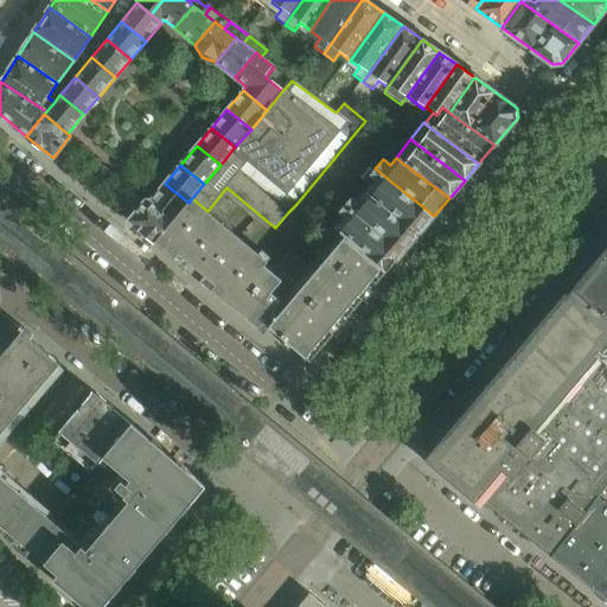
[(434,216),(375,168),(368,177),(379,186),(371,197),(417,235),(434,216)]
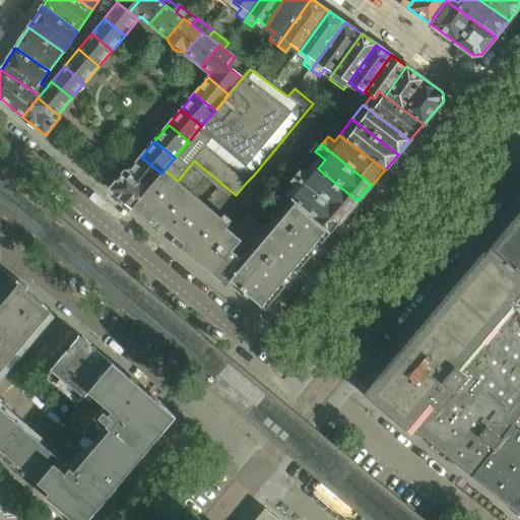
[(161,174),(141,157),(129,173),(149,189),(161,174)]
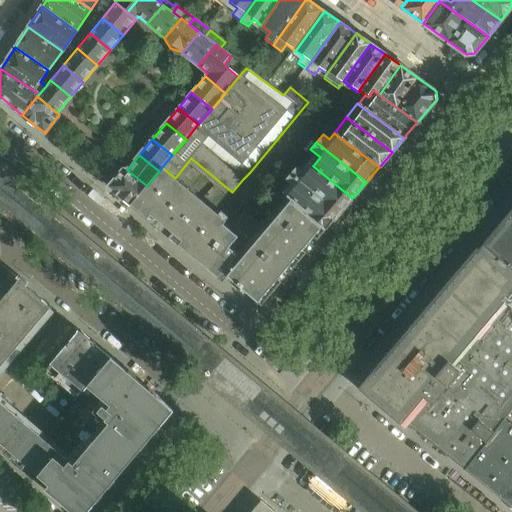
[(352,198),(313,166),(307,174),(297,166),(291,172),(340,212),(352,198)]
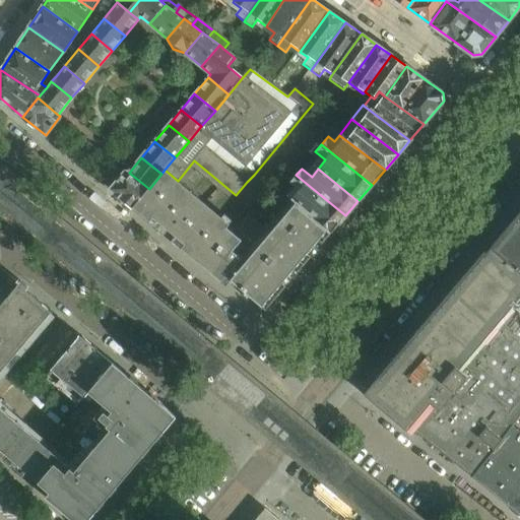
[(230,224),(178,181),(165,170),(161,174),(149,189),(133,208),(165,234),(168,230),(178,238),(185,244),(181,248),(198,262),(228,228),(230,224)]
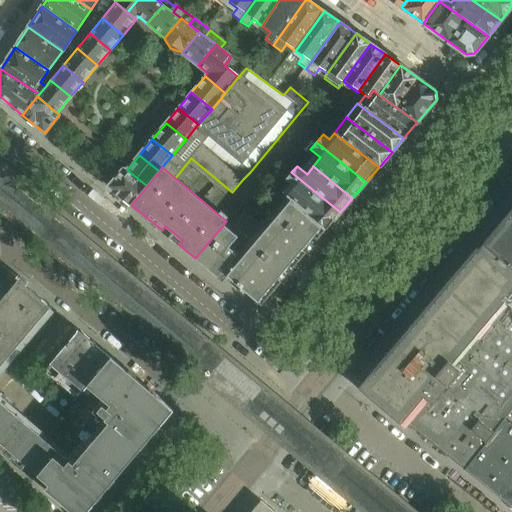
[(147,186),(127,170),(124,168),(109,187),(131,205),(147,186)]
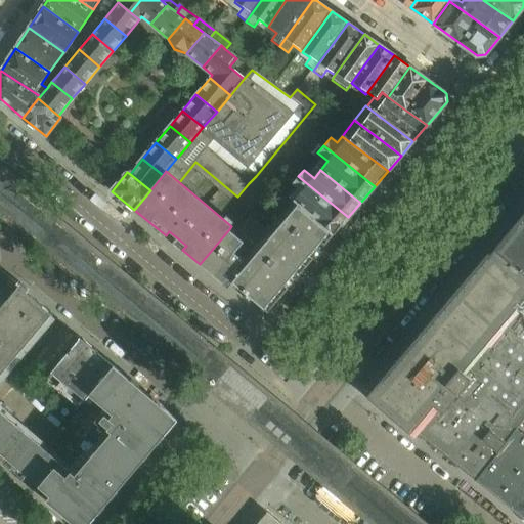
[(348,217),(298,176),(292,184),(301,191),(294,200),(299,204),(298,204),(334,234),(348,217)]
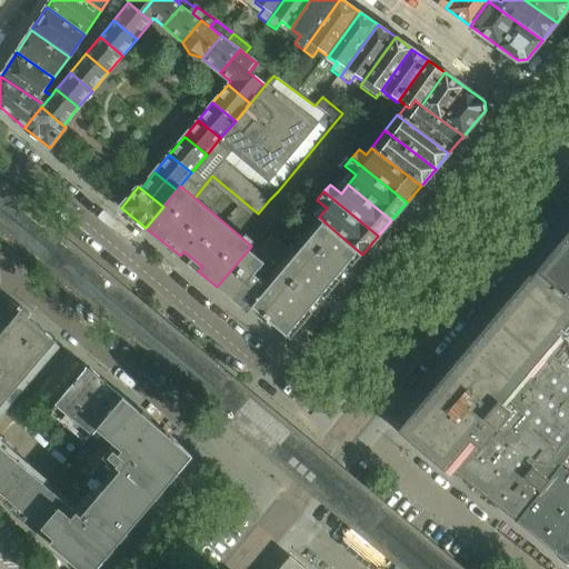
[(0,219),(12,205),(0,193),(0,219)]
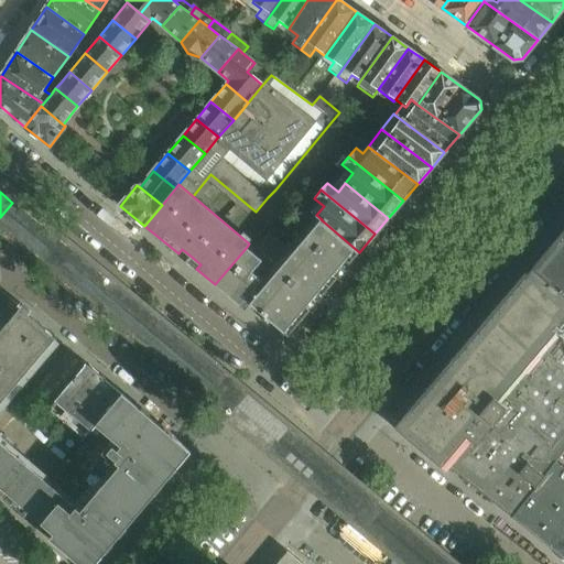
[(359,252),(321,219),(293,252),(251,304),(266,316),(269,312),(275,317),(271,322),(289,336),(359,252)]
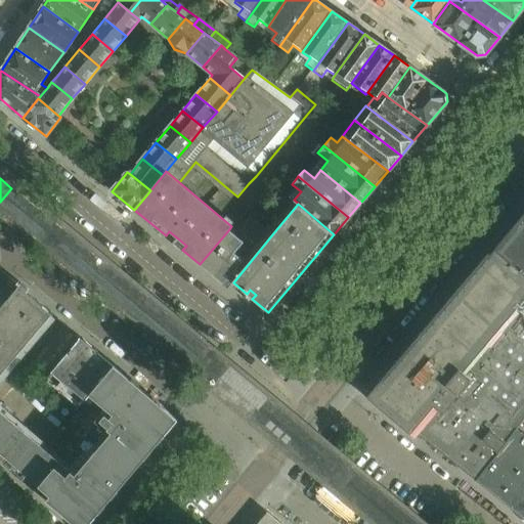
[(523,214),(490,254),(523,279),(523,214)]
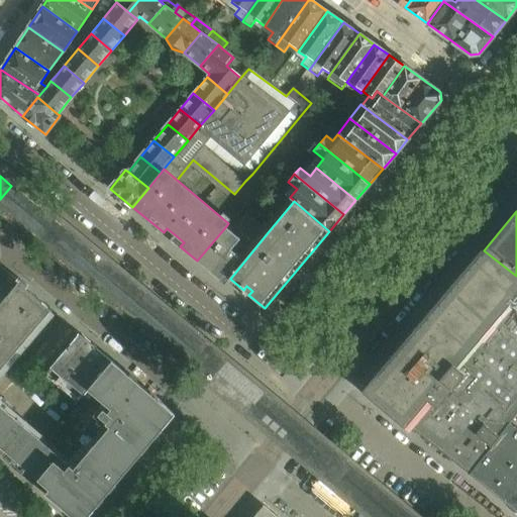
[(230,279),(269,231),(247,214),(234,229),(233,229),(232,231),(226,226),(197,261),(220,281),(225,275),(230,279)]
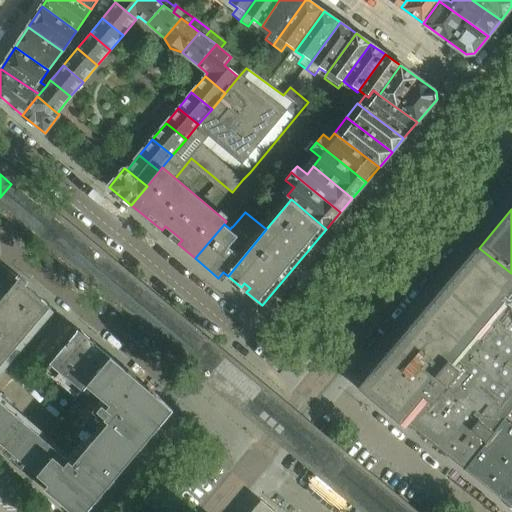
[(511,273),(479,248),(477,247),(358,387),(401,423),(404,420),(465,469),(511,410),(511,273)]
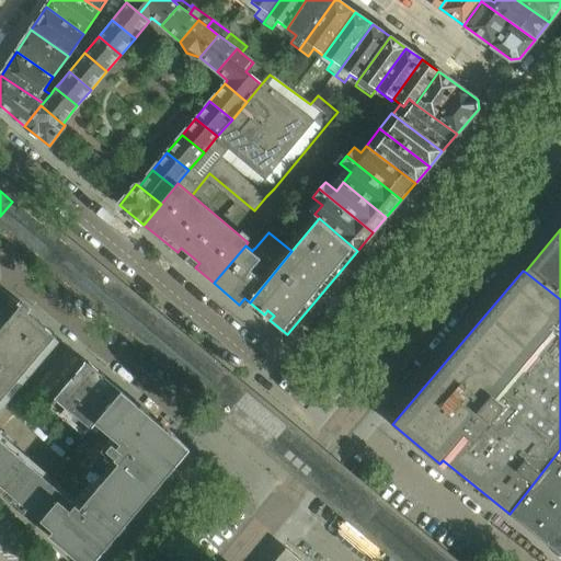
[(0,331),(0,402),(56,336),(21,307),(0,331)]
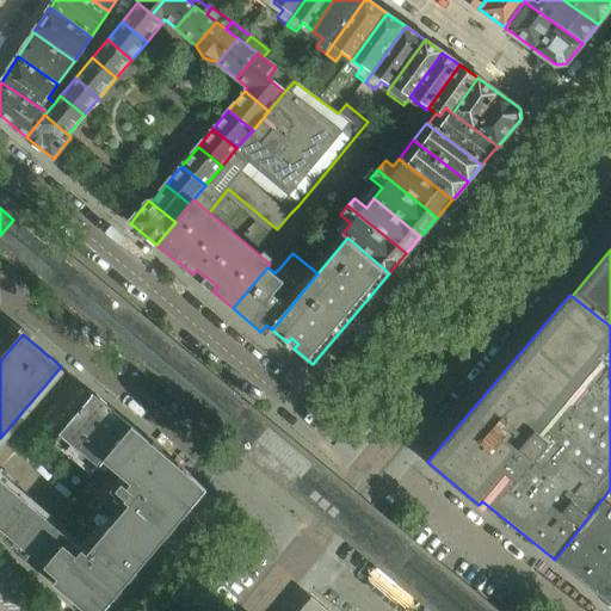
[(0,468),(35,427),(74,378),(66,371),(0,449),(0,468)]
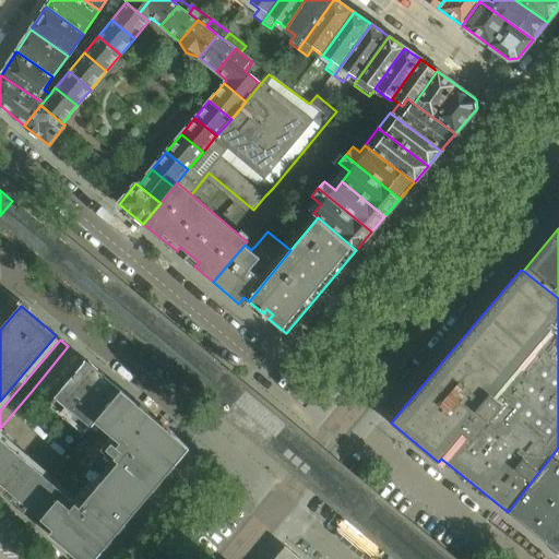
[(51,402),(85,360),(68,346),(32,391),(48,405),(51,402)]
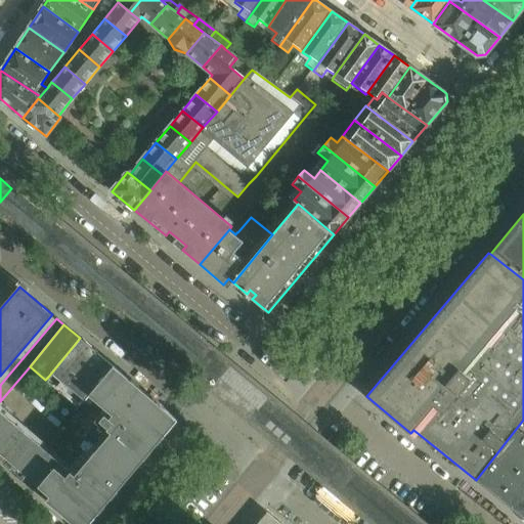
[(92,396),(116,367),(81,338),(80,338),(48,377),(83,406),(92,396)]
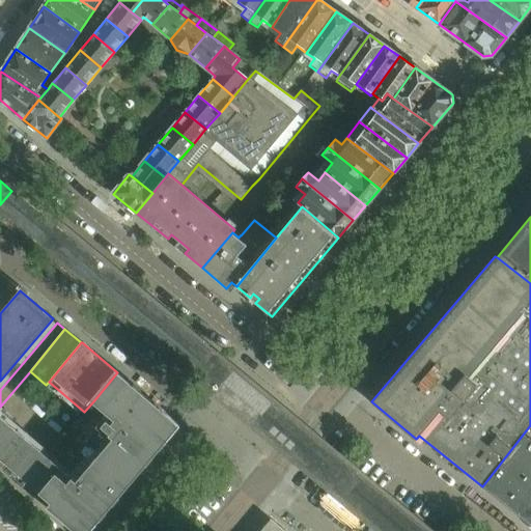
[(65,471),(0,416),(0,465),(78,530),(88,530),(179,424),(117,372),(93,401),(108,414),(111,416),(65,471)]
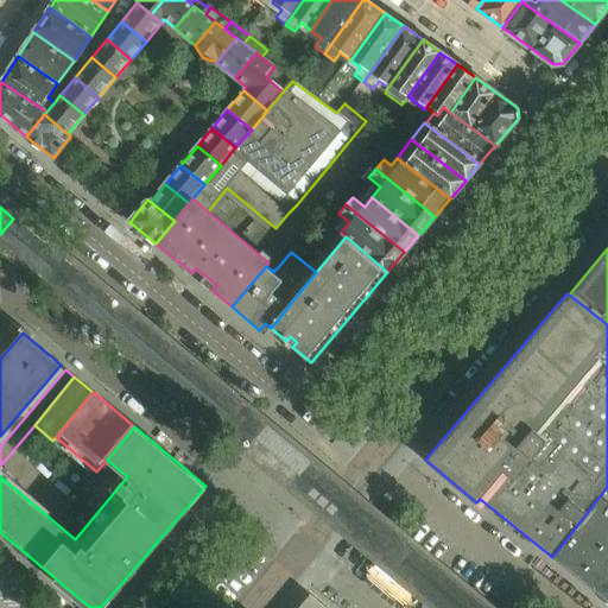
[(607,601),(607,487),(552,557),(607,601)]
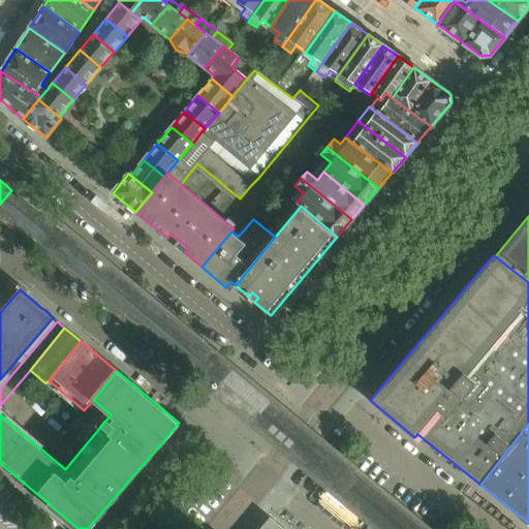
[(318,473),(333,456),(321,446),(314,456),(307,464),(318,473)]
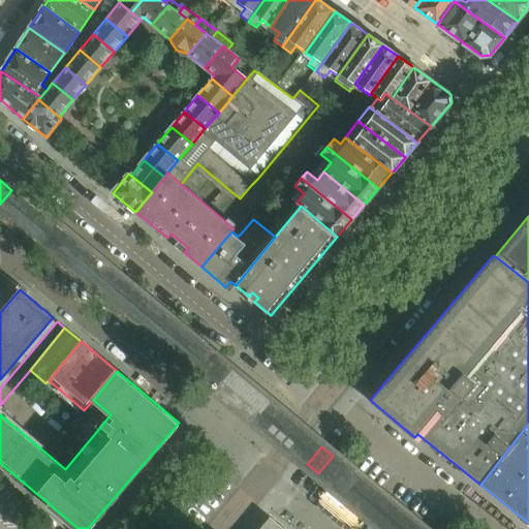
[(356,477),(334,458),(334,457),(333,456),(318,473),(344,495),(359,477),(356,476),(356,477)]
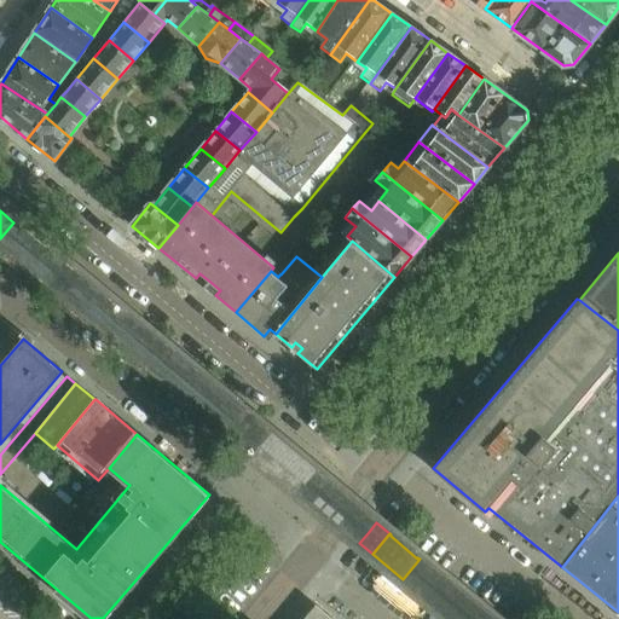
[(446,583),(421,561),(421,560),(420,559),(403,579),(432,603),(449,583),(446,582),(446,583)]
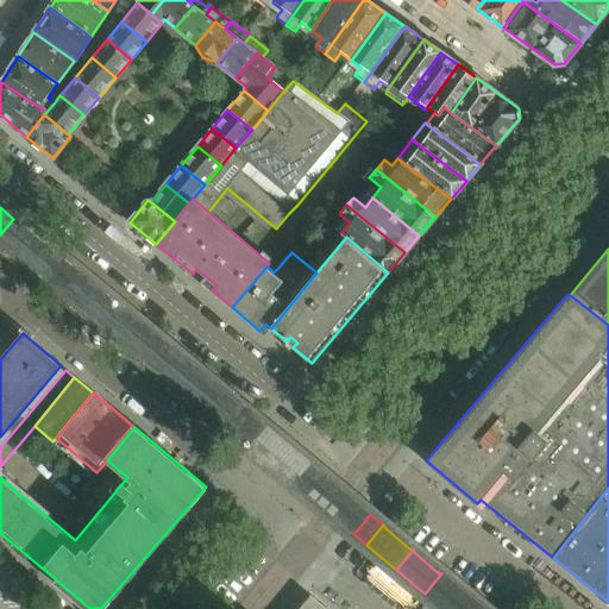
[(468,596),(443,576),(443,575),(441,573),(425,594),(443,608),(459,608),(470,597),(469,595),(468,596)]
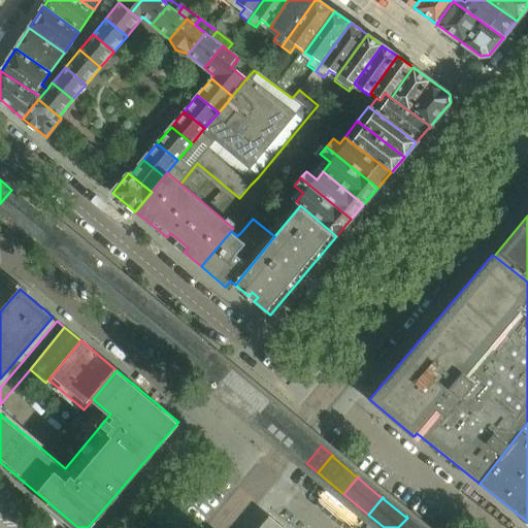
[(283,527),(269,517),(259,527),(283,527)]
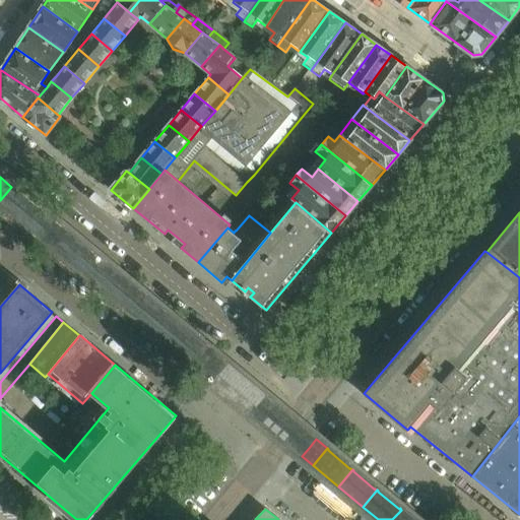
[(411,519),(402,512),(403,511),(401,510),(392,519),(411,519)]
